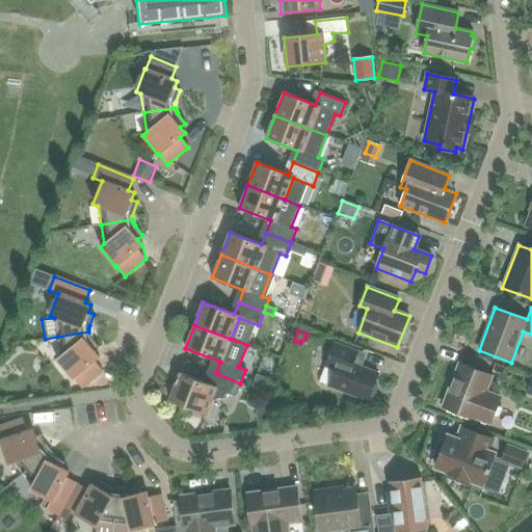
[(60,355),(56,358),(72,378),(73,378),(81,388),(102,371),(94,361),(99,356),(95,351),(99,347),(91,338),(89,336),(88,331),(57,337),(60,355)]
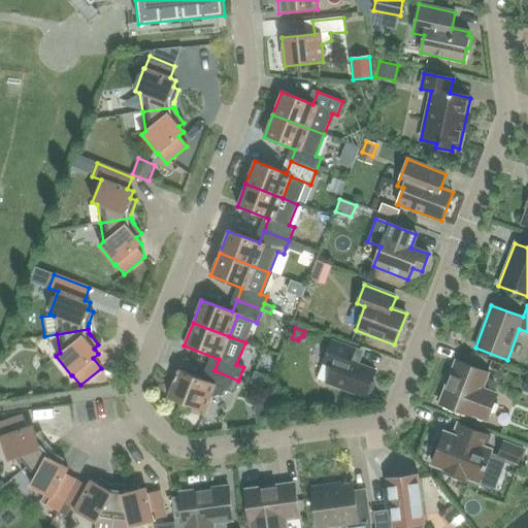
[(323,363),(317,380),(326,383),(365,398),(366,394),(371,394),(374,386),(373,383),(371,382),(375,371),(350,362),(355,350),(331,340),(323,363)]
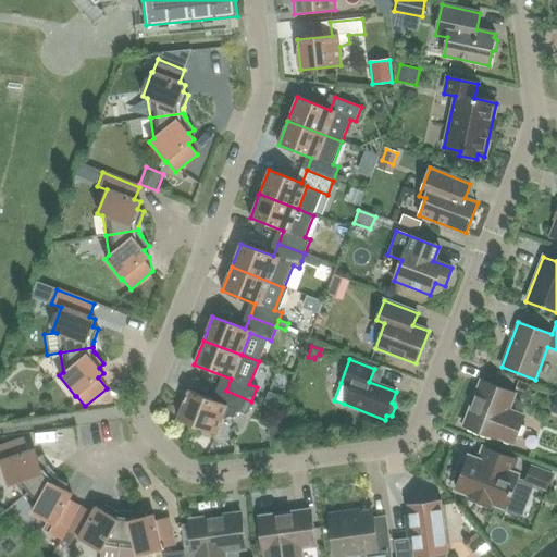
[(463,426),(496,440),(497,437),(514,444),(523,417),(507,410),(515,394),(481,381),(463,426)]
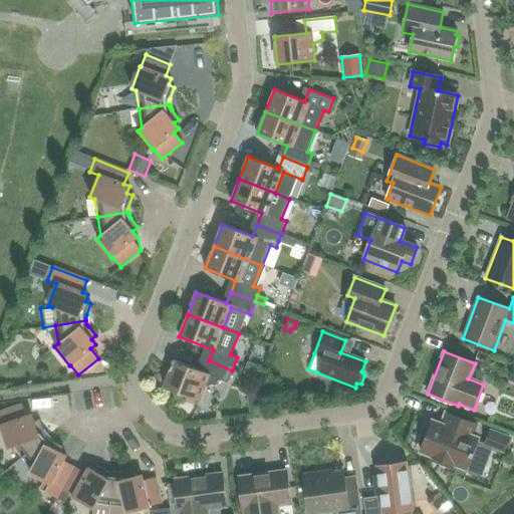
[(227,383),(232,370),(209,360),(204,372),(174,360),(164,387),(199,401),(205,384),(215,386),(218,379),(227,383)]
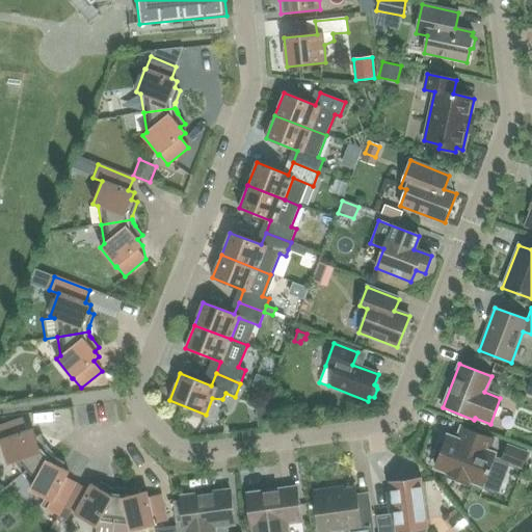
[(264,401),(254,402),(256,415),(266,414),(264,401)]
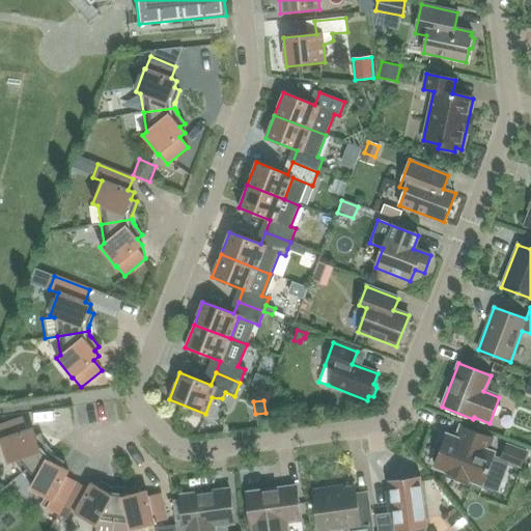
[(23,473),(48,451),(46,448),(45,446),(40,434),(35,436),(32,428),(27,430),(22,418),(0,425),(0,436),(1,439),(0,439),(0,440),(8,464),(14,462),(23,473)]
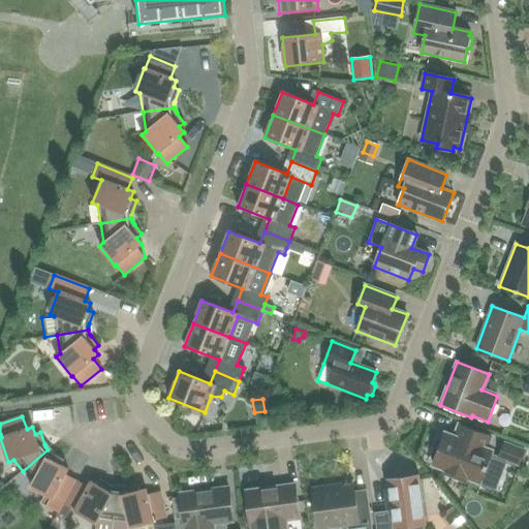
[(467,479),(478,484),(485,469),(486,470),(488,466),(486,465),(491,452),(486,449),(491,438),(459,426),(454,437),(445,434),(442,442),(438,440),(432,456),(436,457),(433,466),(444,470),(442,474),(466,483),(467,479)]
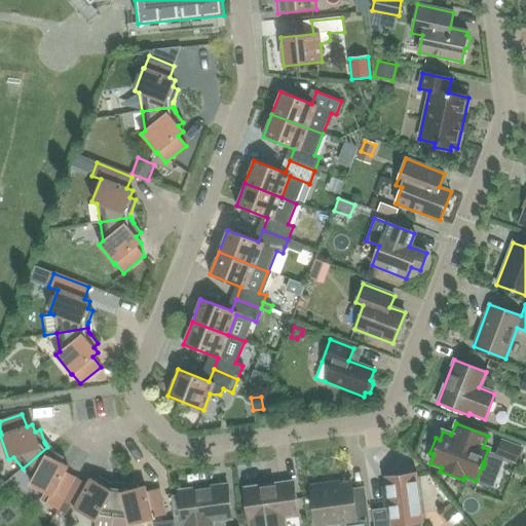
[(523,447),(501,438),(494,455),(516,463),(523,447)]
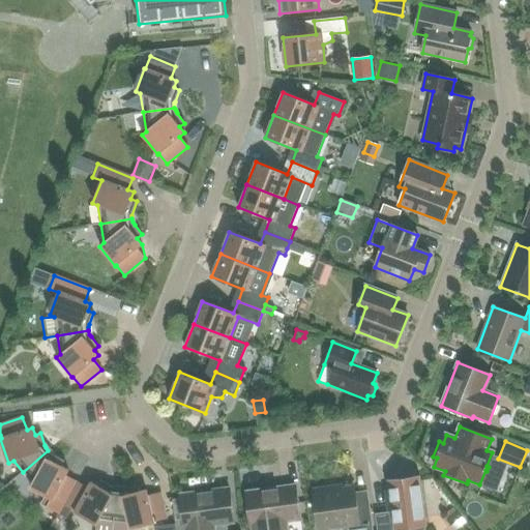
[(63,505),(77,481),(65,475),(68,470),(61,466),(64,461),(53,454),(51,452),(48,450),(23,472),(32,483),(29,488),(50,499),(46,507),(58,514),(63,505)]
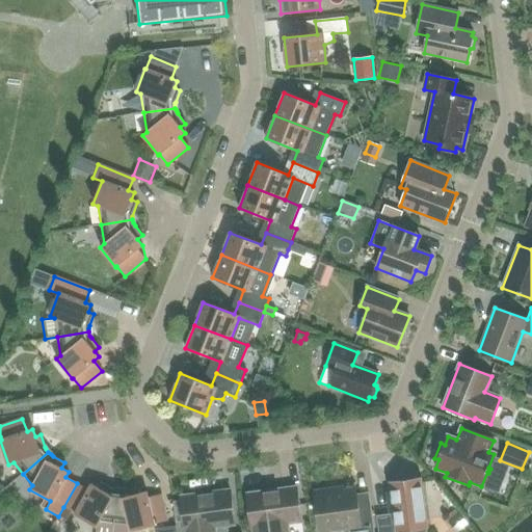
[(244,476),(195,478),(196,489),(244,488),(244,476)]
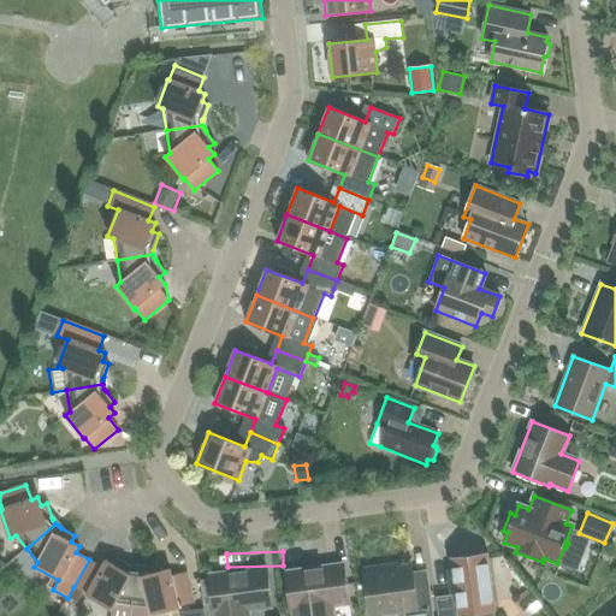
[(467,615),(496,612),(489,557),(487,552),(450,558),(457,615),(467,615)]
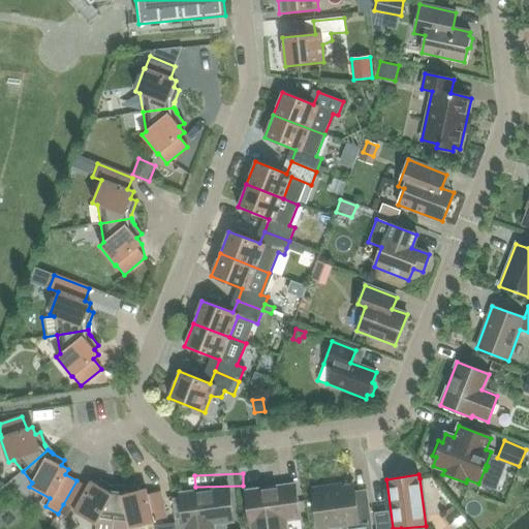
[(99,520),(114,522),(118,488),(115,488),(113,487),(100,479),(97,485),(91,481),(88,487),(76,480),(63,504),(58,514),(66,518),(71,508),(96,524),(99,520)]
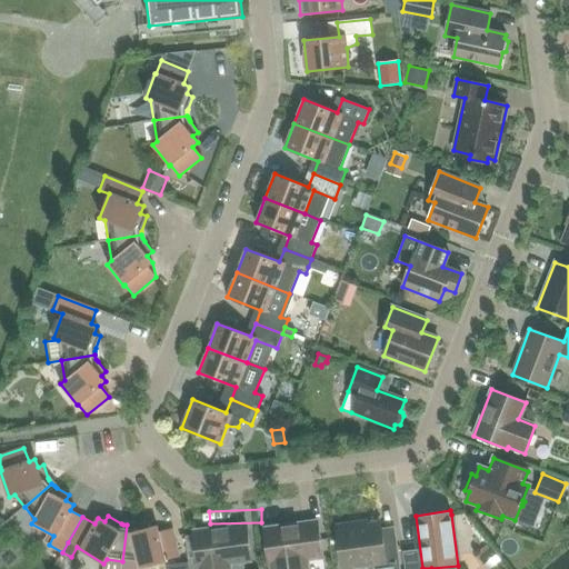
[(129,525),(127,525),(122,561),(120,568),(138,568),(139,568),(165,562),(165,560),(178,558),(171,529),(158,532),(157,526),(149,528),(147,521),(132,525),(129,525)]
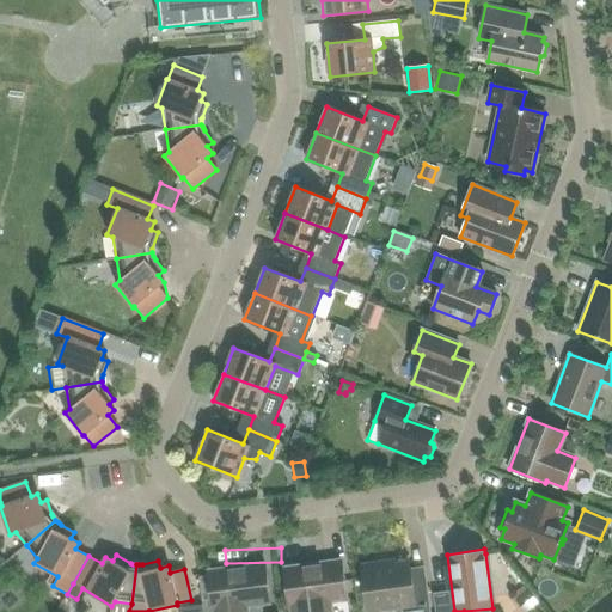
[(346,599),(342,567),(341,561),(285,569),(289,606),(291,606),(292,611),(330,611),(329,601),(346,599)]
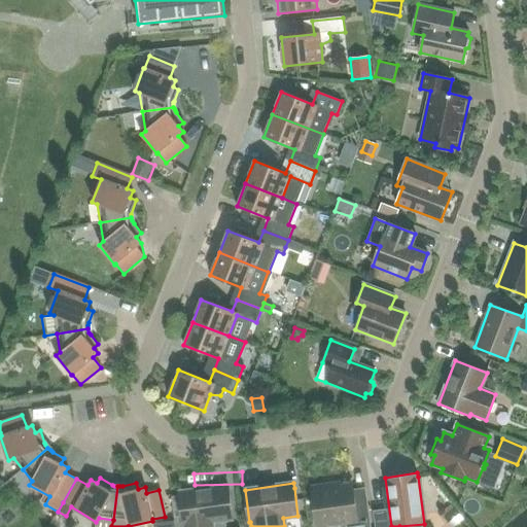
[(370,526),(366,500),(354,502),(352,484),(330,487),(330,484),(311,487),(316,526),(342,523),(342,526),(370,526)]
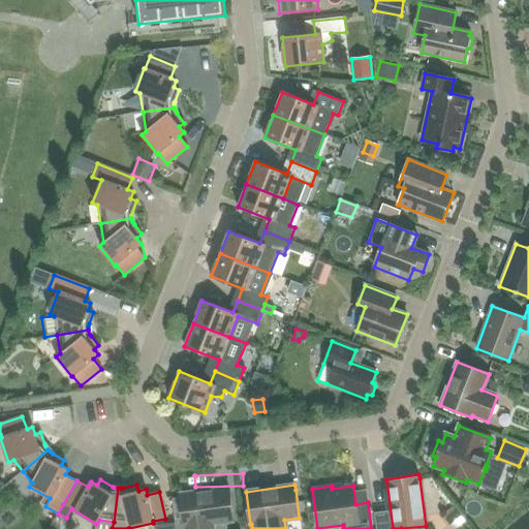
[(232,521),(229,493),(228,488),(179,494),(184,527),(185,527),(185,528),(213,528),(212,523),(232,521)]
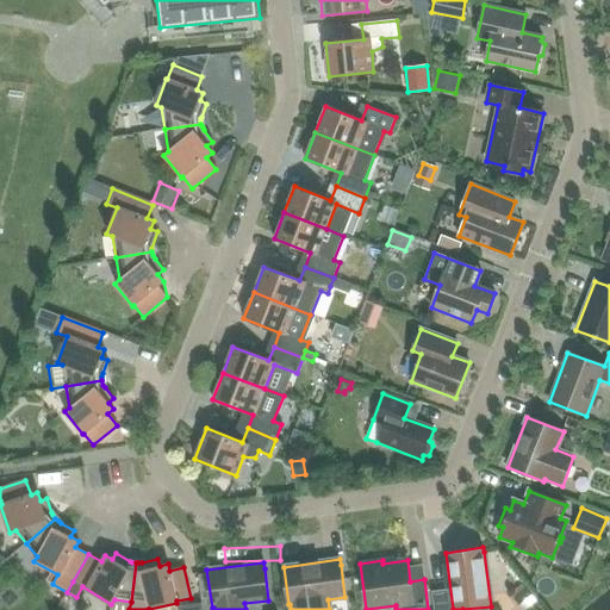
[(537,567),(522,579),(535,595),(549,583),(537,567)]
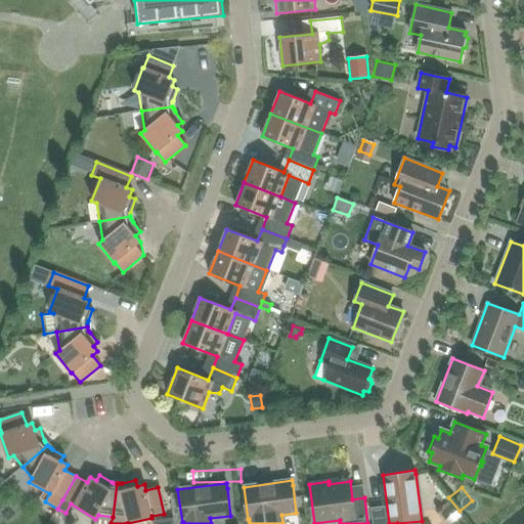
[(451,523),(462,517),(451,505),(442,513),(450,523),(451,523)]
